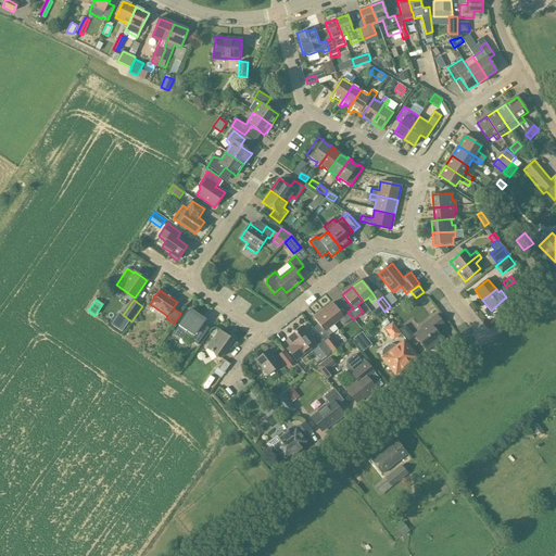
[(332,303),(323,311),(333,325),(339,320),(343,326),(348,323),(343,317),(332,303)]
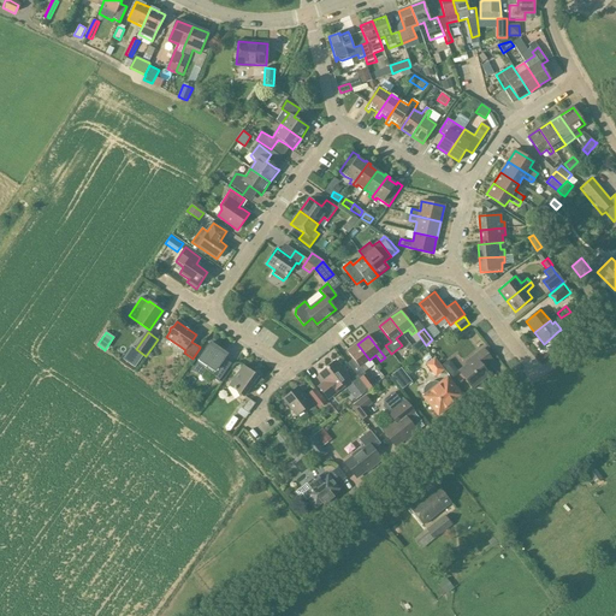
[(218,383),(231,365),(224,360),(227,355),(209,343),(199,360),(194,367),(194,366),(191,369),(202,377),(206,371),(212,374),(211,377),(218,383)]
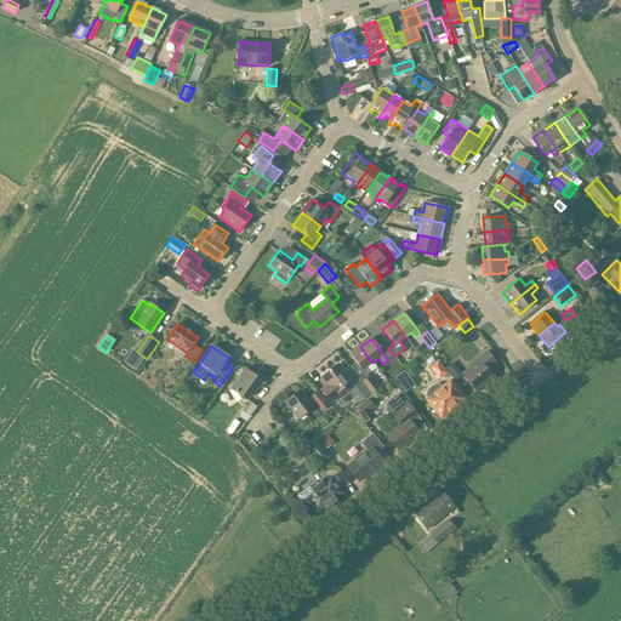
[(366,366),(372,363),(360,347),(349,355),(363,370),(366,376),(371,372),(366,366)]
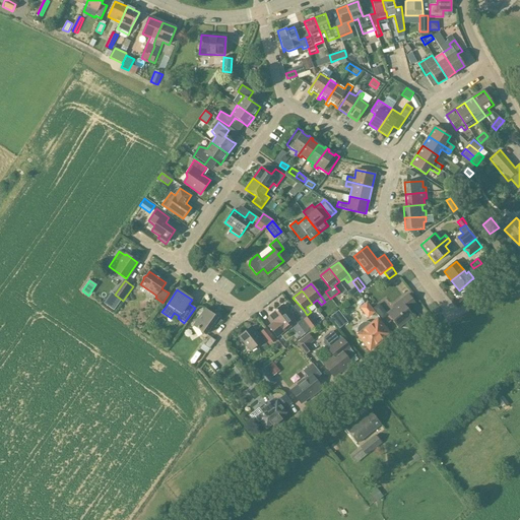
[(104,302),(116,311),(123,301),(115,295),(111,291),(104,302)]
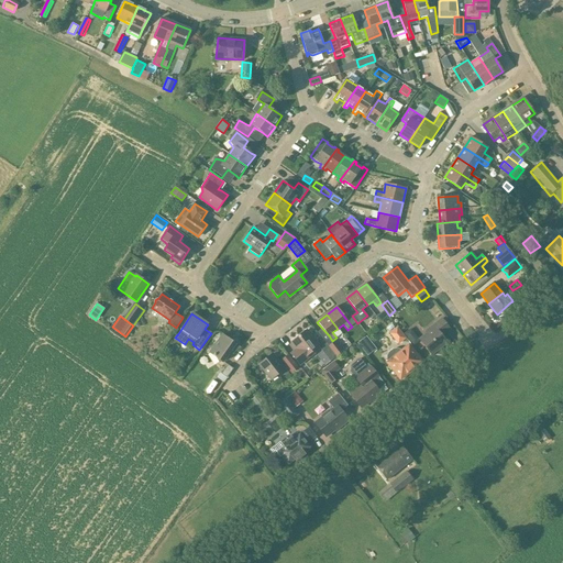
[(431,355),(446,342),(441,335),(450,329),(442,319),(427,331),(428,333),(419,340),(431,355)]
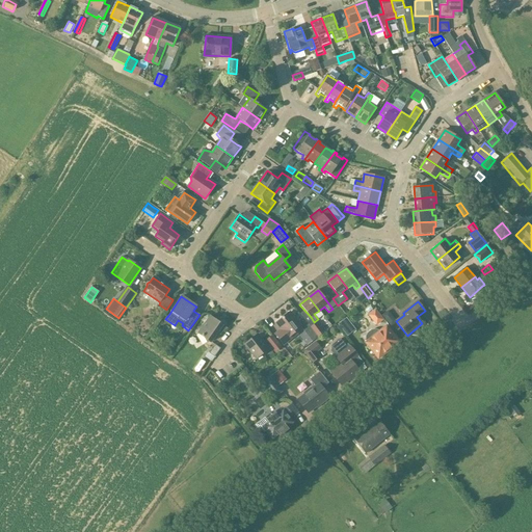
[(383,320),(381,317),(375,310),(368,316),(376,326),(383,320)]
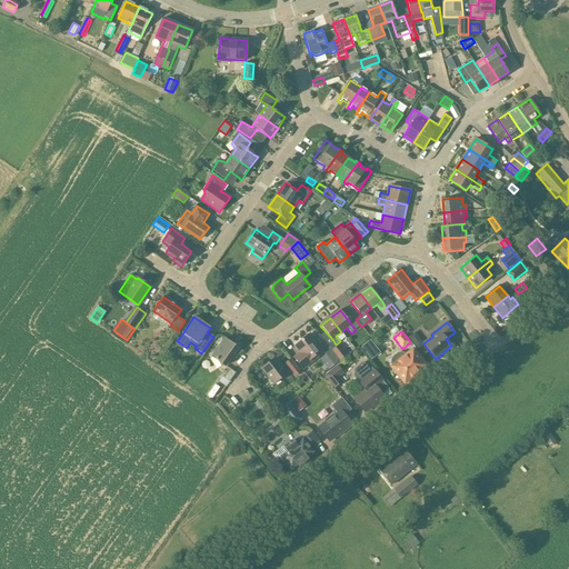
[(415,332),(409,337),(418,348),(425,343),(415,332)]
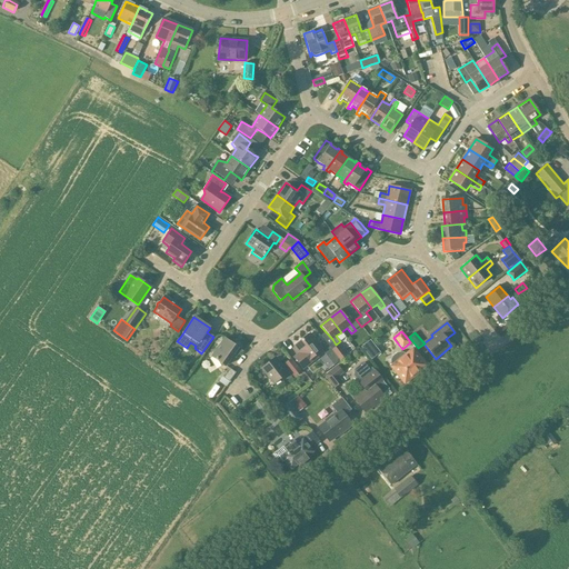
[(315,341),(309,335),(295,346),(300,353),(293,358),(302,369),(318,357),(316,356),(323,350),(322,349),(316,341),(315,341)]
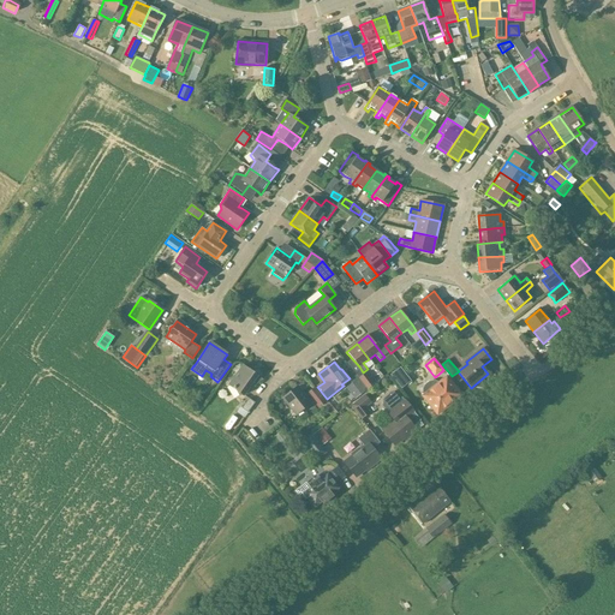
[(239,396),(260,383),(256,377),(257,376),(252,372),(250,368),(230,381),(239,396)]
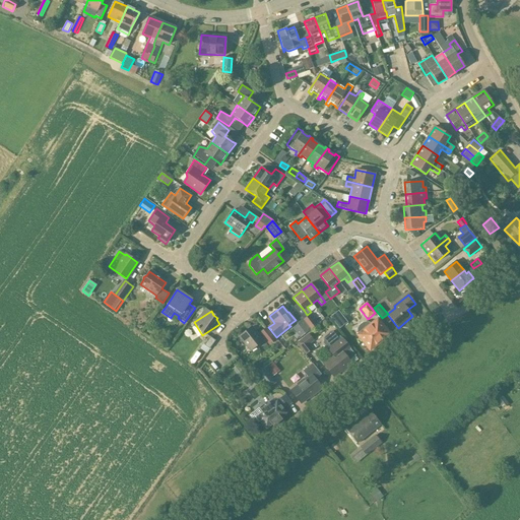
[(335,323),(339,320),(343,317),(338,311),(330,317),(335,323)]
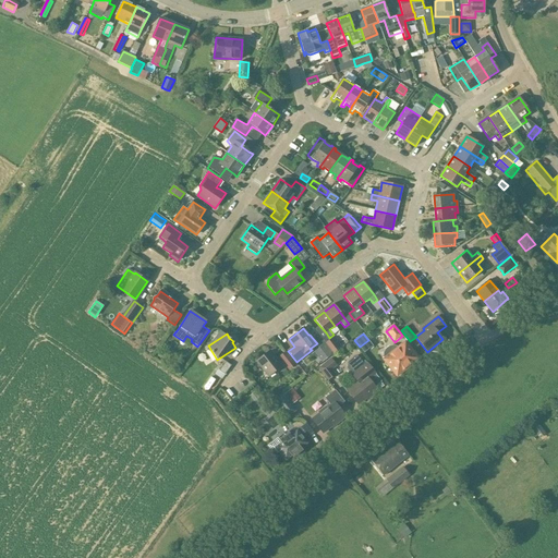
[(322,338),(316,342),(317,343),(320,347),(325,343),(322,338)]
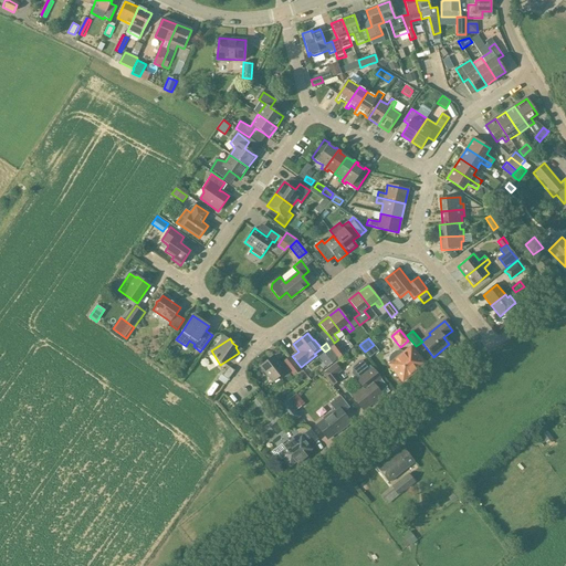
[(337,343),(329,348),(338,358),(345,353),(337,343)]
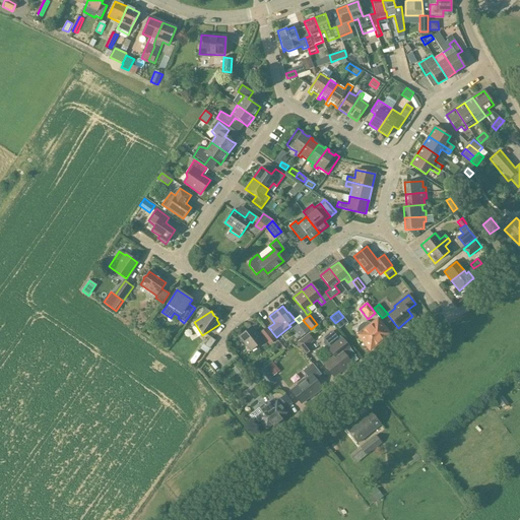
[(390,334),(378,319),(371,324),(370,322),(366,322),(363,323),(359,325),(358,329),(358,332),(359,334),(358,335),(370,350),(390,334)]
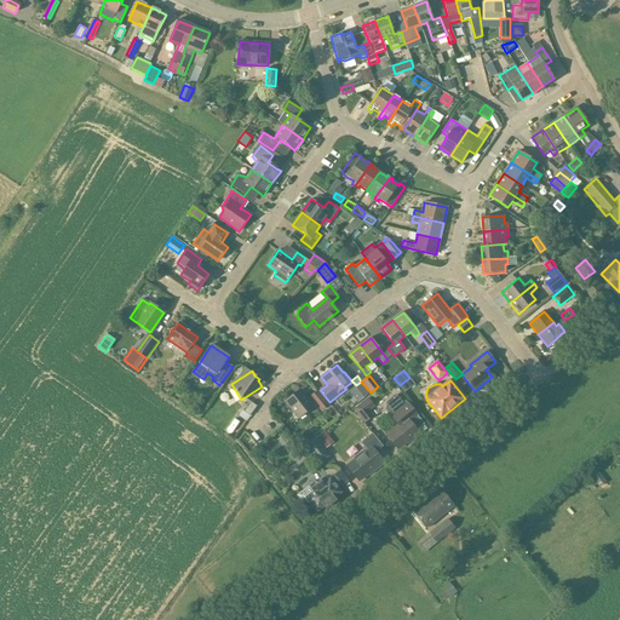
[(299,418),(313,407),(299,390),(286,401),(299,418)]
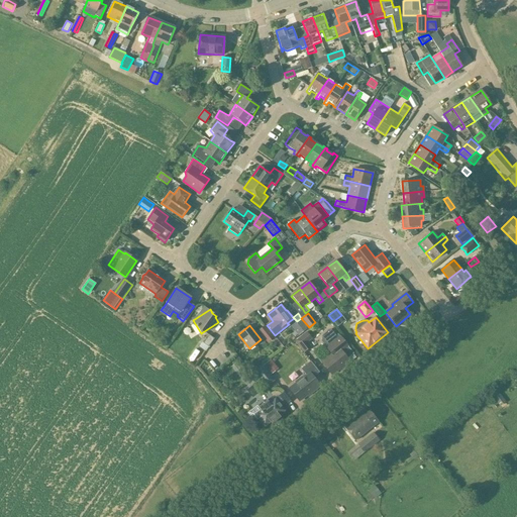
[(265,327),(259,332),(268,343),(274,338),(265,327)]
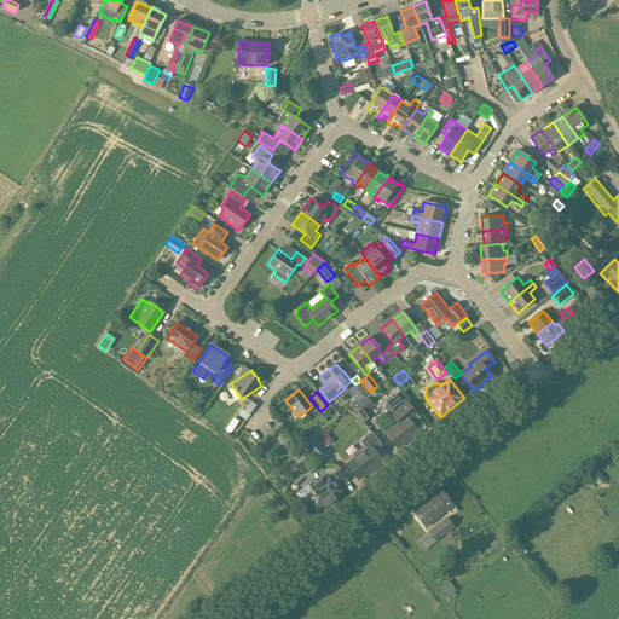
[(404,404),(395,393),(387,401),(386,410),(397,424),(385,433),(397,449),(405,443),(408,443),(420,434),(416,429),(423,423),(406,403),(404,404)]
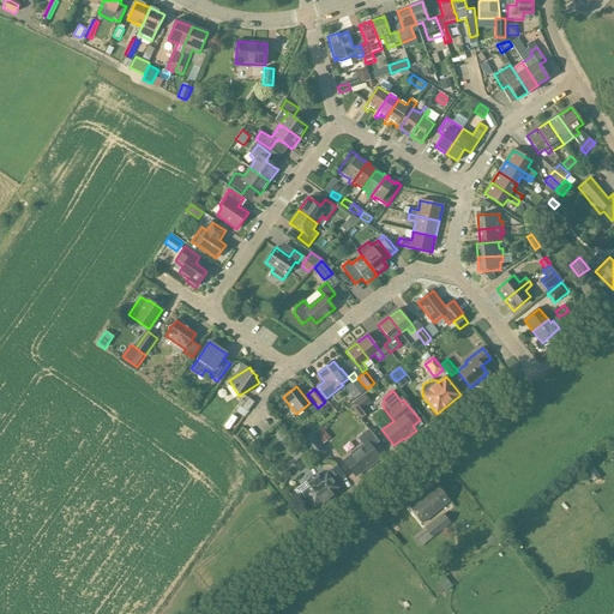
[(371,403),(365,395),(351,405),(362,420),(369,414),(365,408),(371,403)]
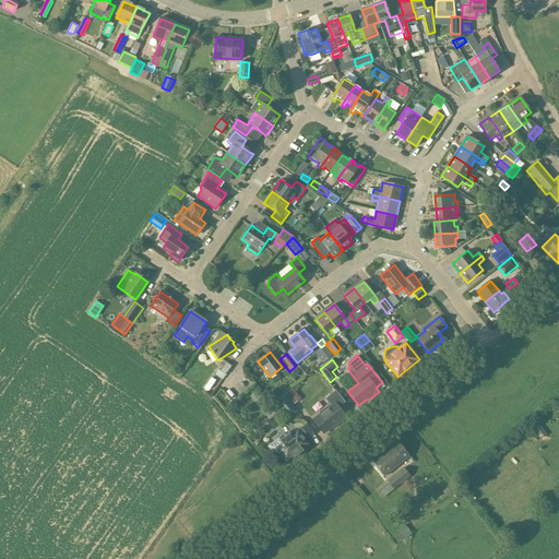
[(185,365),(176,363),(174,370),(182,372),(185,365)]
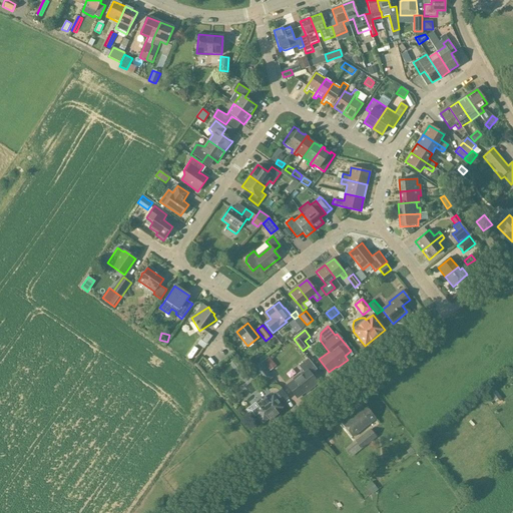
[(202,343),(206,346),(212,337),(208,334),(202,343)]
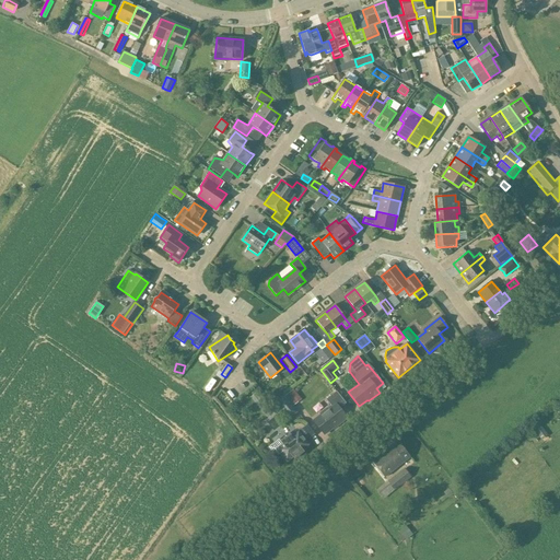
[(293,389),(284,396),(292,406),(301,399),(293,389)]
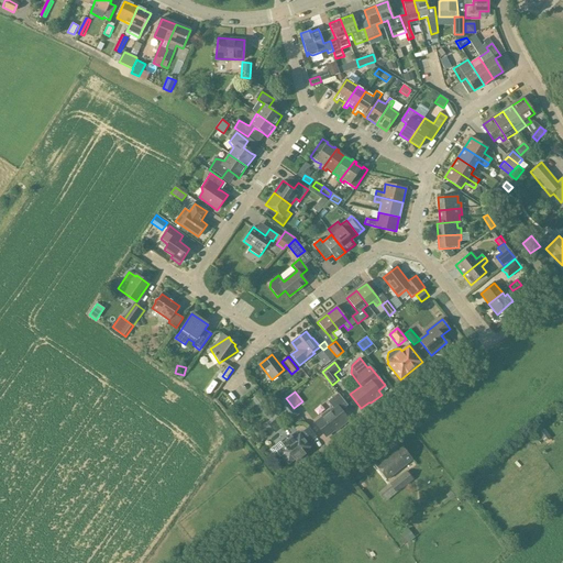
[(349,420),(341,411),(349,406),(339,394),(328,401),(333,409),(330,412),(330,411),(315,423),(326,438),(334,430),(335,431),(349,420)]
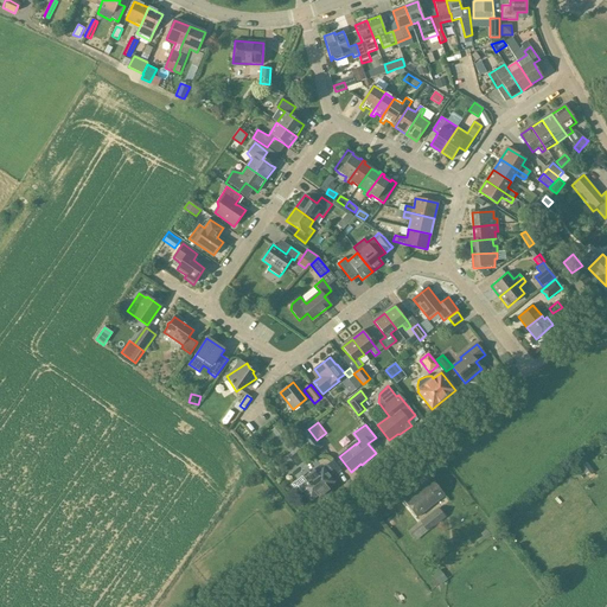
[(317,440),(308,429),(293,441),(298,447),(306,440),(315,452),(323,447),(317,440)]
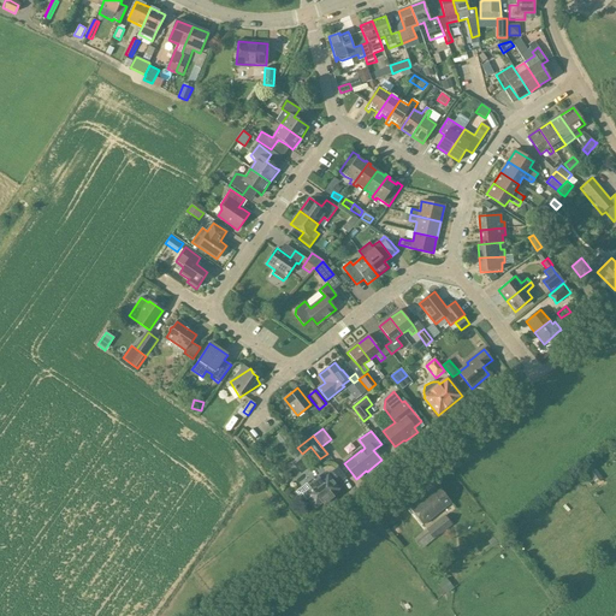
[(588,463),(579,472),(591,486),(596,481),(597,484),(603,479),(592,466),(591,467),(588,463)]
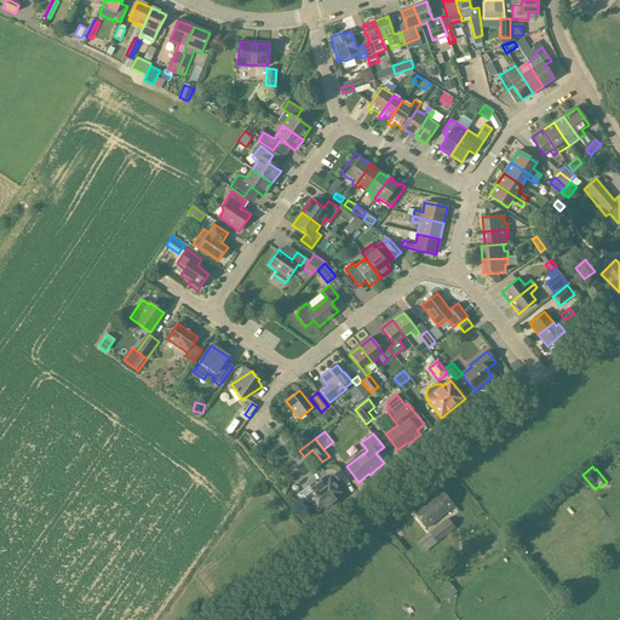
[(311,488),(310,489),(311,492),(305,498),(317,512),(325,506),(326,509),(327,509),(336,501),(337,500),(336,499),(343,493),(338,488),(331,477),(323,483),(321,481),(320,482),(319,480),(310,487),(311,488)]
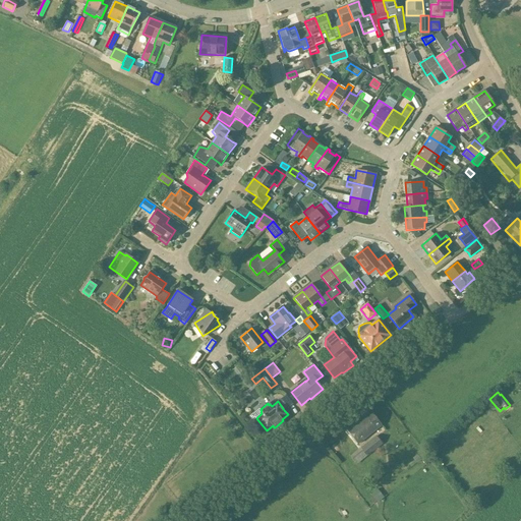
[(357,445),(382,425),(369,410),(345,429),(357,445)]
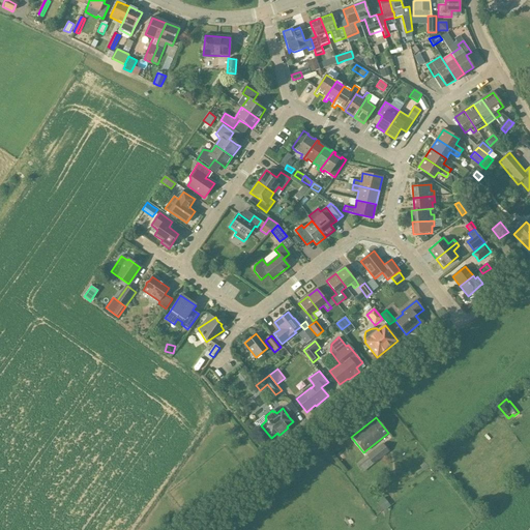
[(390,454),(387,450),(388,449),(382,442),(356,464),(361,471),(380,455),(383,460),(390,454)]
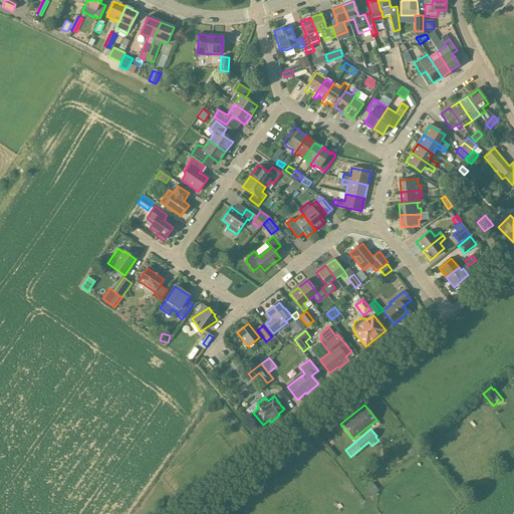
[(361,469),(368,477),(377,470),(370,461),(361,469)]
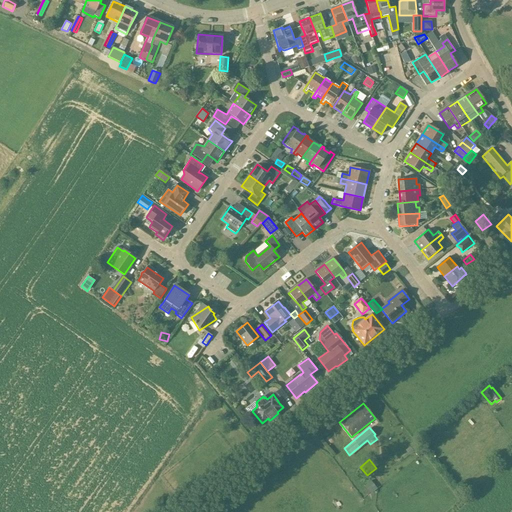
[(371,482),(365,486),(371,494),(377,490),(371,482)]
